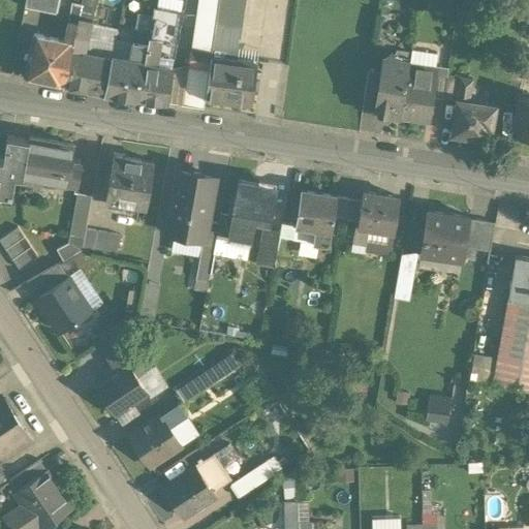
[(59,0),(25,0),(24,8),(56,14),(59,0)]
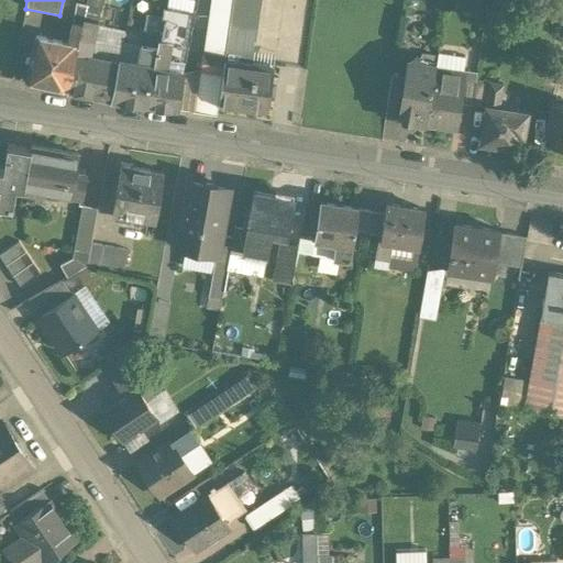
[(184,73),(178,112),(216,118),(218,107),(224,61),(232,0),(211,0),(199,70),(184,73)]
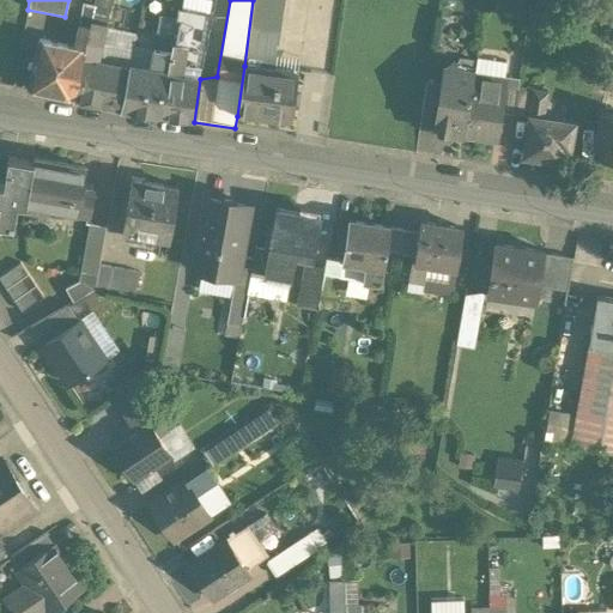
[(275,58),(283,0),(253,0),(244,66),(265,68),(266,60),(275,58)]
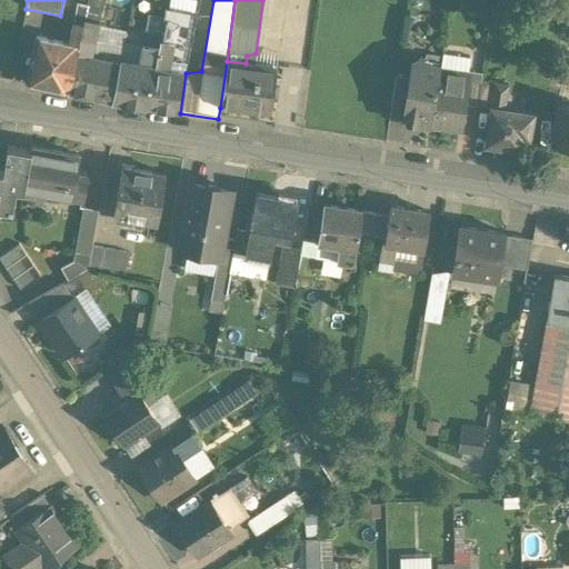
[(159,41),(173,43),(167,71),(186,73),(197,15),(165,10),(159,41)]
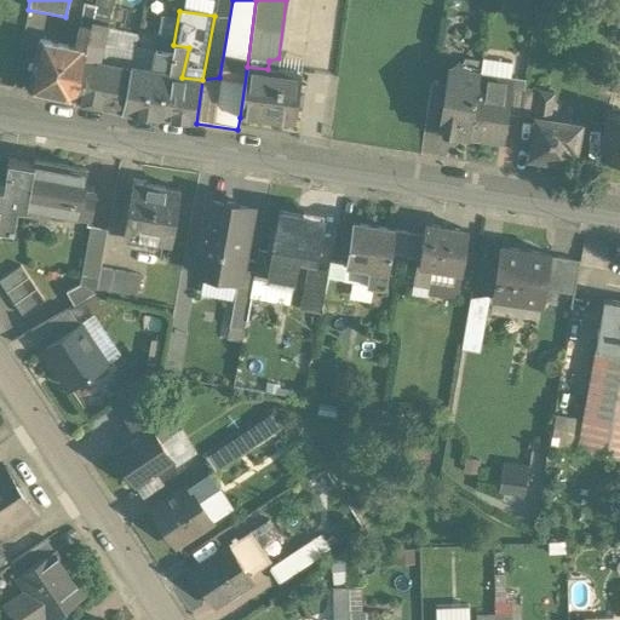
[(107,24),(91,21),(84,50),(74,99),(108,107),(116,67),(97,63),(99,57),(107,24)]
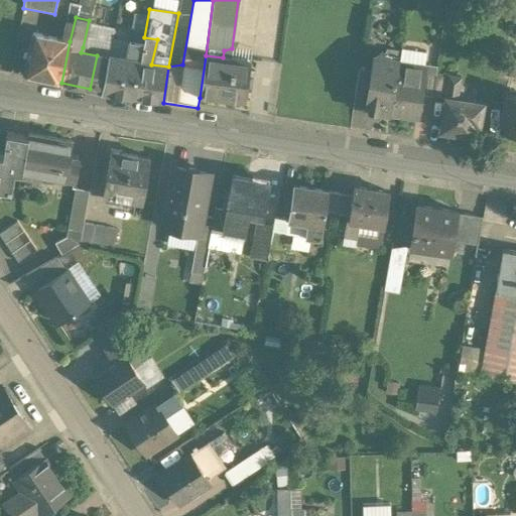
[(70,41),(33,33),(23,75),(61,83),(70,41)]
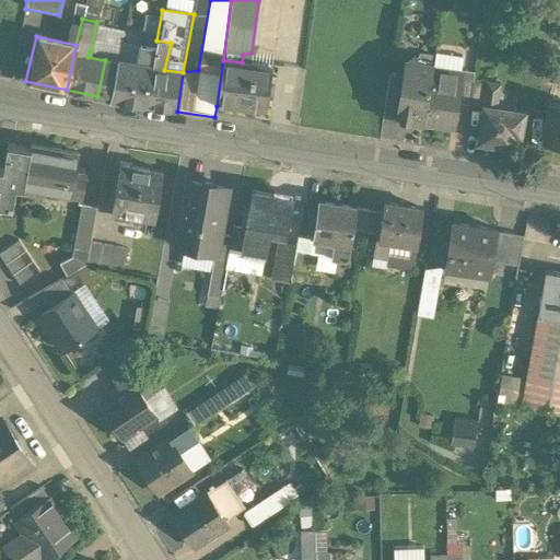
[(152,67),(155,48),(147,46),(148,42),(142,41),(138,65),(152,67)]
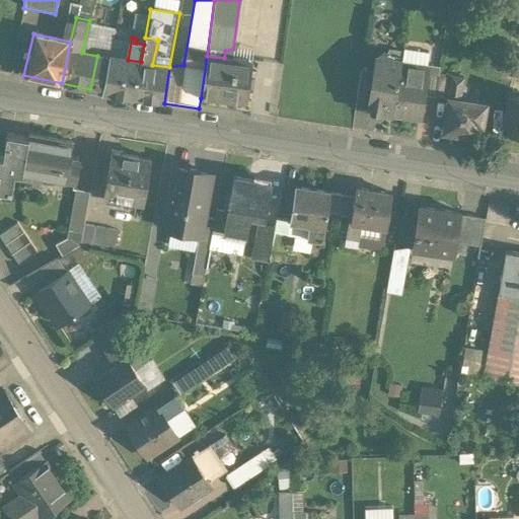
[(164,103),(169,67),(152,65),(158,40),(145,38),(144,45),(141,62),(134,97),(134,99),(164,103)]
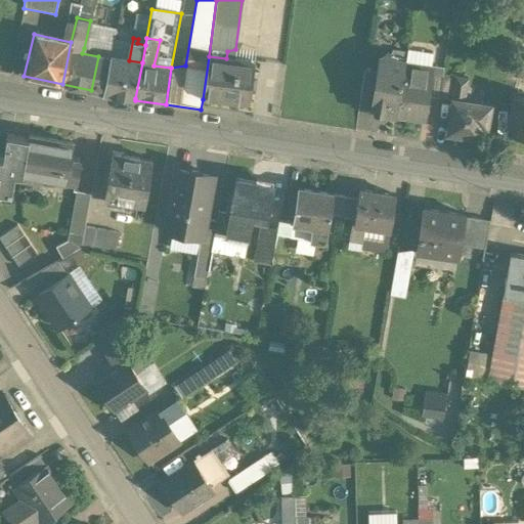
[(394,58),(388,51),(382,57),(379,73),(373,110),(398,114),(406,64),(406,60),(394,58)]
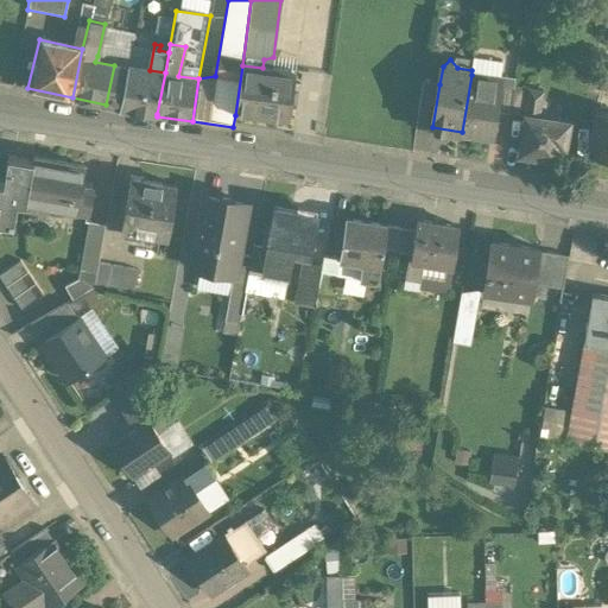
[(127,69),(114,65),(106,105),(119,109),(127,69)]
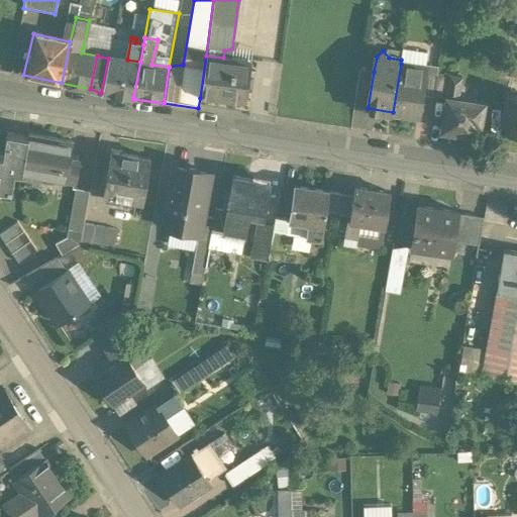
[(223,58),(206,56),(200,98),(245,105),(251,62),(223,58)]
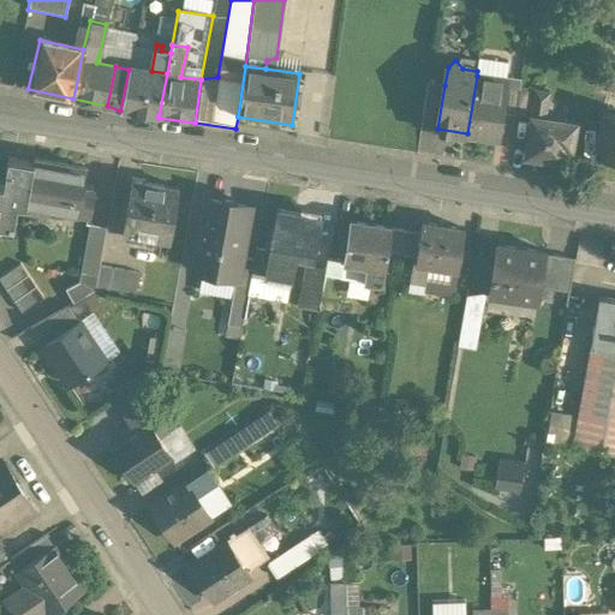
[(151,71),(130,67),(129,70),(120,111),(159,115),(167,73),(151,71)]
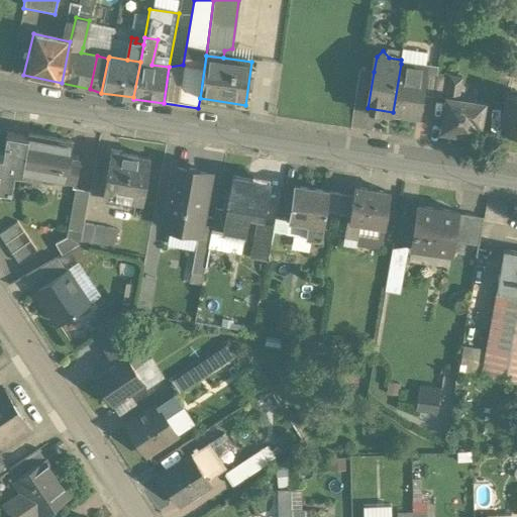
[(426,68),(401,64),(393,112),(419,116),(422,95),(426,72),(426,68)]
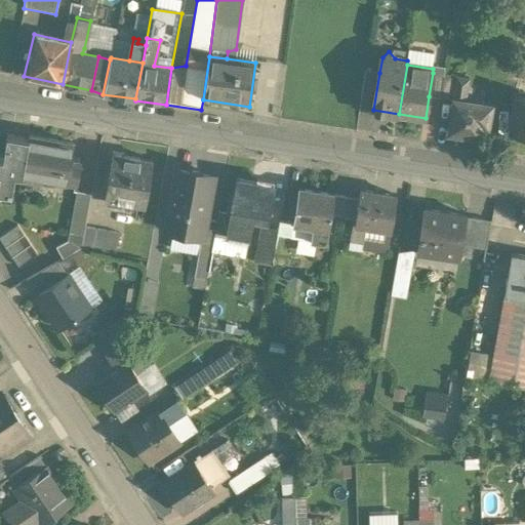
[(445,67),(434,66),(433,69),(433,73),(443,75),(445,67)]
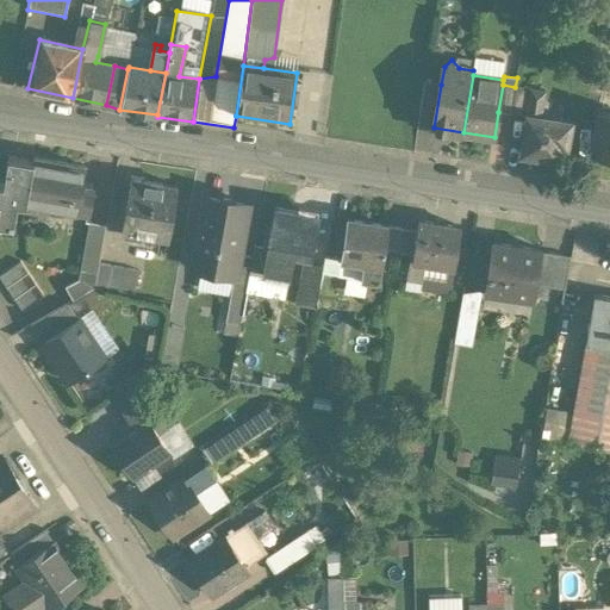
[(441,85),(425,81),(418,125),(434,128),(441,85)]
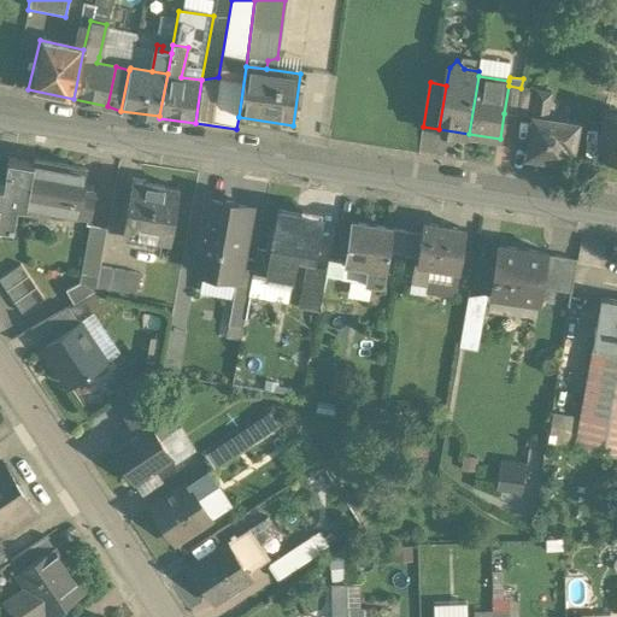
[(521,88),(509,86),(504,113),(517,116),(521,88)]
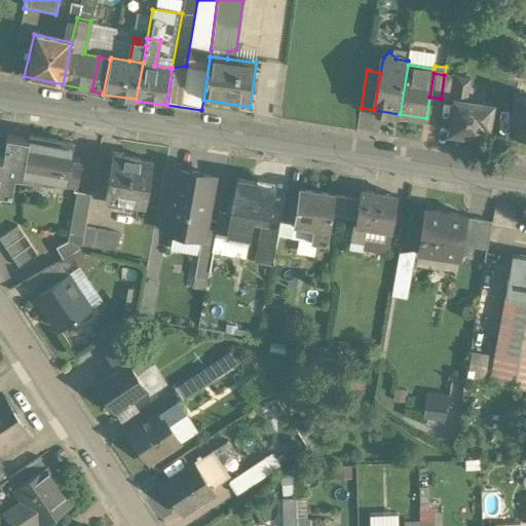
[(457,76),(446,74),(442,99),(453,101),(457,77),(457,76)]
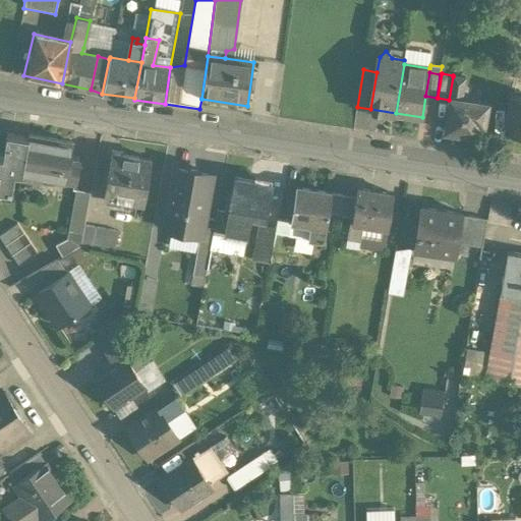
[(465,78),(453,76),(449,100),(462,101),(465,78)]
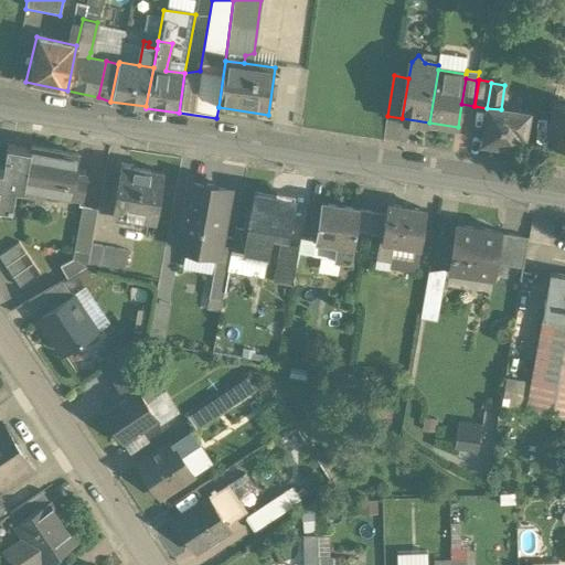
[(501,109),(487,108),(481,145),(515,150),(518,137),(525,138),(530,114),(501,109)]
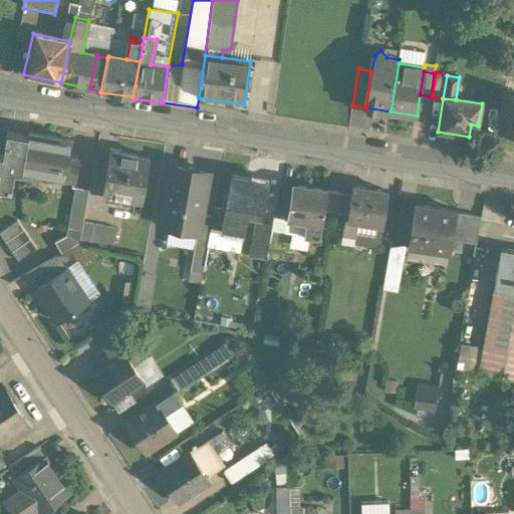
[(513,101),(505,99),(498,134),(513,136),(513,101)]
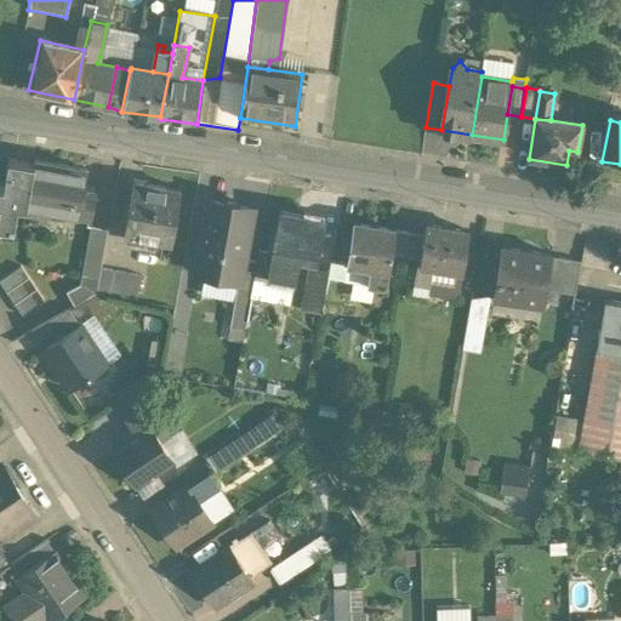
[(7,160),(4,187),(0,186),(0,227),(13,229),(17,206),(26,208),(32,164),(7,160)]
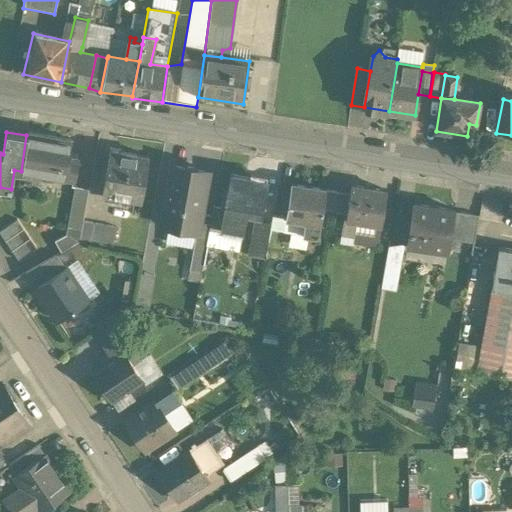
[(71,140),(27,133),(26,135),(21,171),(22,171),(22,173),(35,175),(36,173),(74,179),(77,159),(68,157),(71,140)]
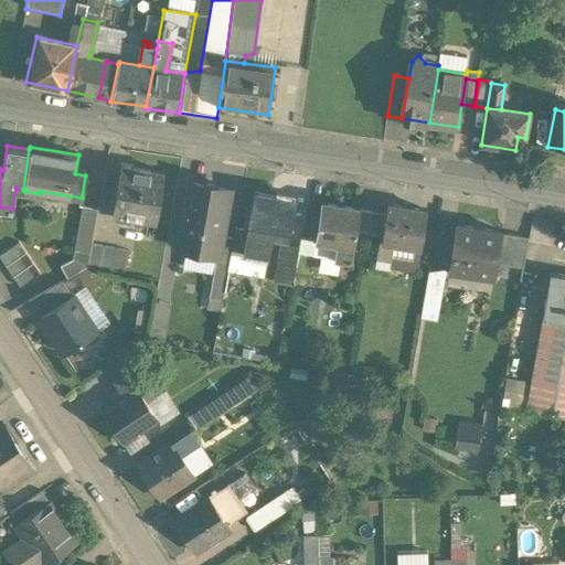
[(163,174),(119,167),(112,214),(156,222),(163,174)]
